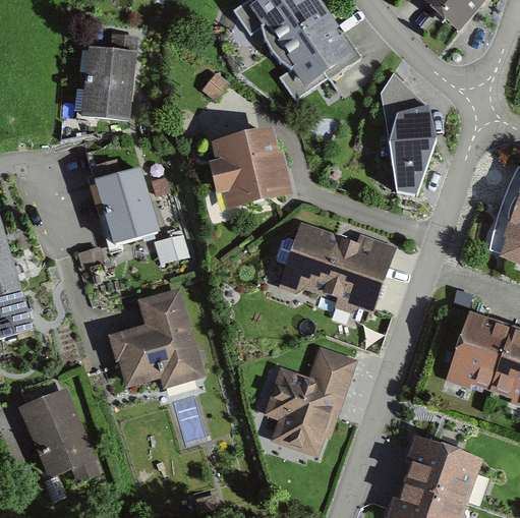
[(246,0),(233,9),(249,35),(261,27),(264,40),(271,51),(304,29),(307,34),(328,17),(315,0),(311,0),(309,1),(308,0),(246,0)]
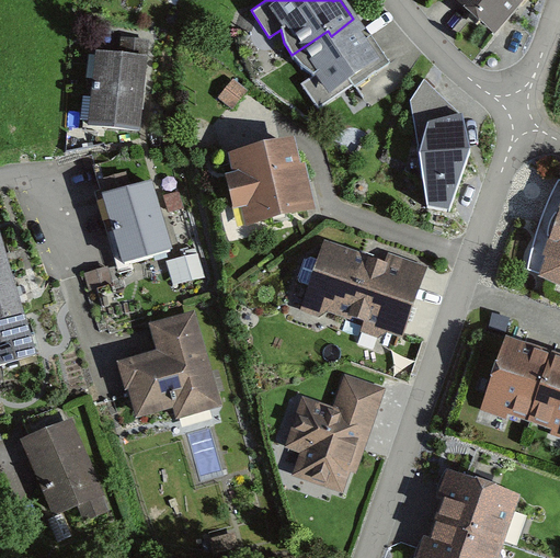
[(460,0),(493,27),(516,0),(460,0)]
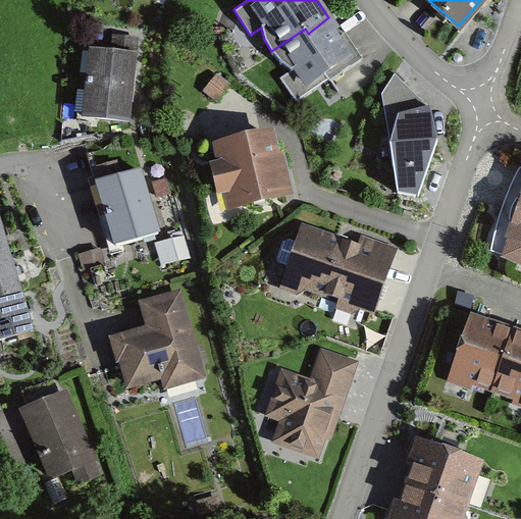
[(335,28),(328,17),(308,34),(305,29),(271,51),(280,62),(291,69),(279,76),(296,101),(361,57),(345,34),(336,39),(330,32),(335,28)]
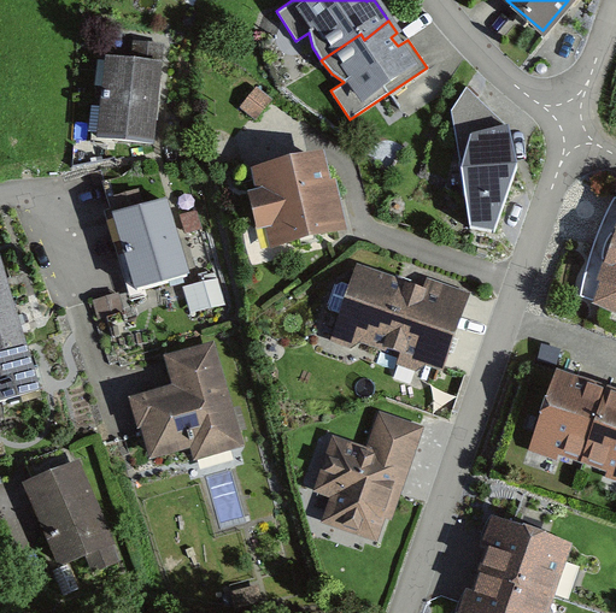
[(132,59),(107,57),(99,134),(152,140),(163,43),(134,41),(132,59)]
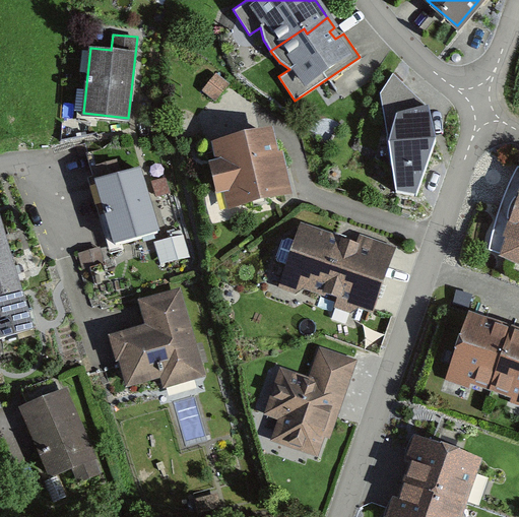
[(228,81),(215,72),(203,87),(215,98),(228,81)]
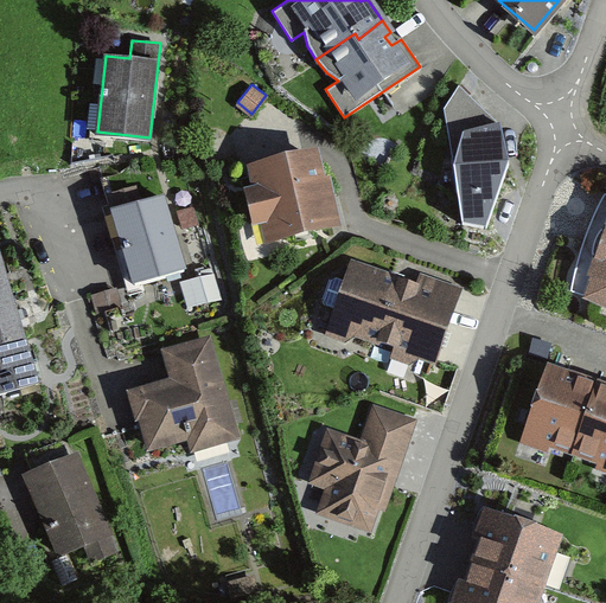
[(486,225),(509,162),(501,124),(489,128),(483,108),(446,117),(450,138),(461,135),(453,166),(461,222),(486,225)]
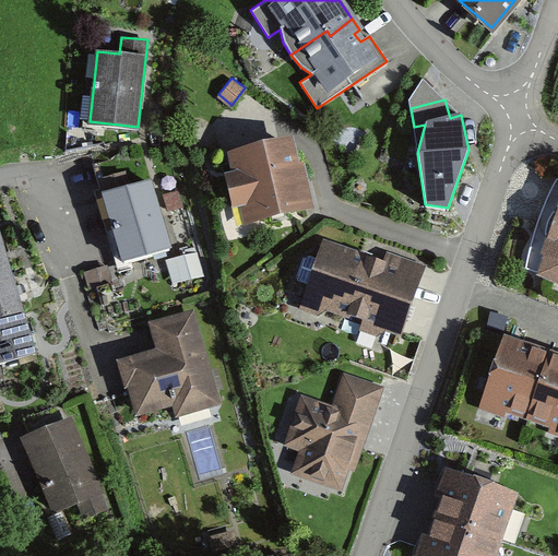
[(288,144),(239,156),(244,173),(232,175),(237,201),(249,199),(253,217),(271,213),(270,209),(285,204),(286,210),(305,205),(299,181),(305,180),(301,165),(294,166),(288,144)]
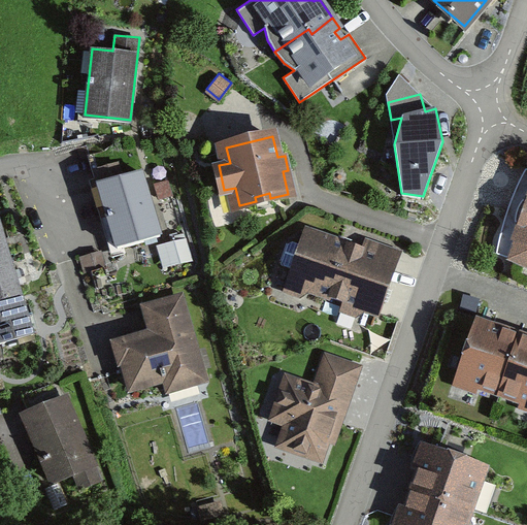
[(526,167),(515,199),(526,203),(526,210),(511,258),(526,263),(526,167)]
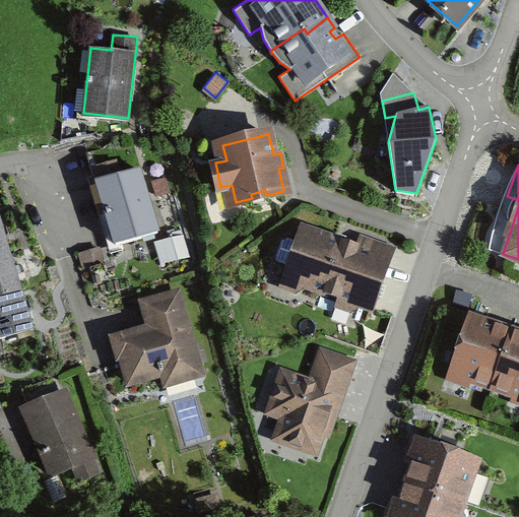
[(157,231),(139,168),(96,180),(115,243),(157,231)]
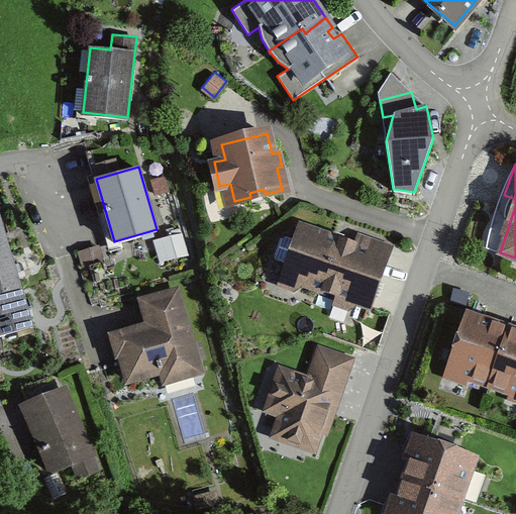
[(0,334),(31,325),(0,220),(0,334)]
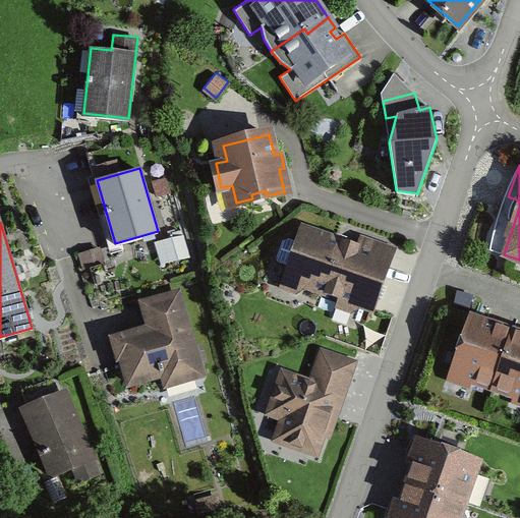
[(358,246),(303,227),(298,240),(288,237),(284,239),(278,256),(280,261),(290,264),(287,273),(301,278),(300,282),(371,307),(393,247),(361,236),(358,246)]
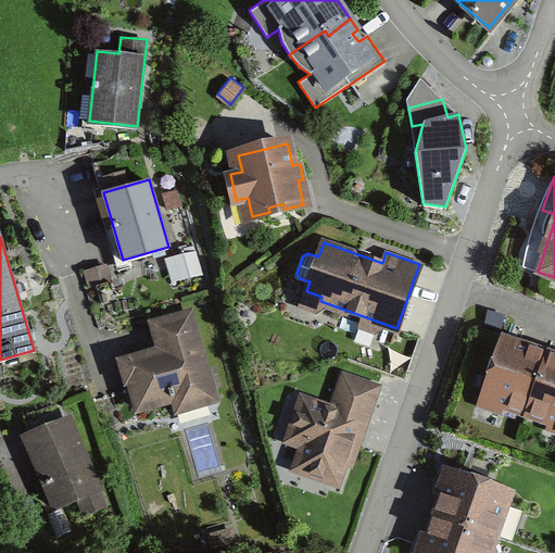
[(201,271),(194,250),(173,256),(179,278),(201,271)]
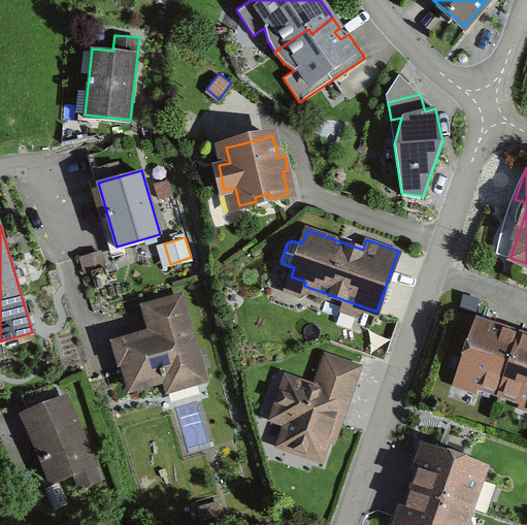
[(101,250),(81,256),(86,270),(105,264),(101,250)]
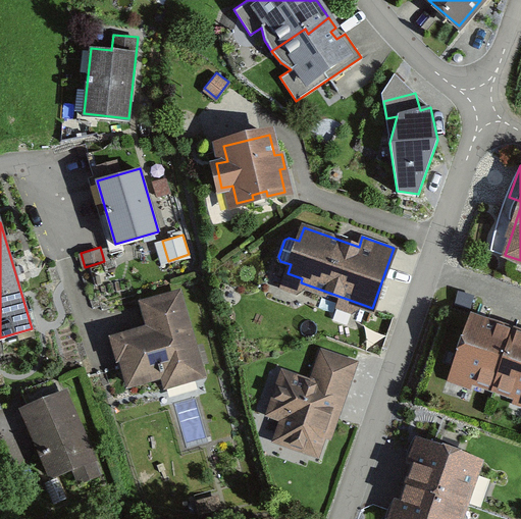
[(205,377),(181,290),(137,301),(143,327),(106,336),(120,392),(158,381),(160,388),(205,377)]
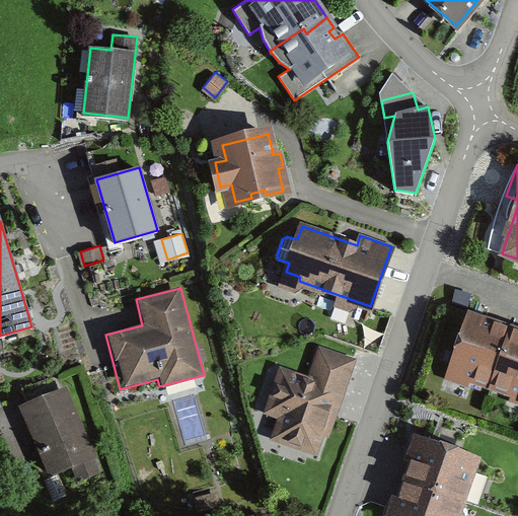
[(517,334),(470,317),(452,370),(517,392),(517,334)]
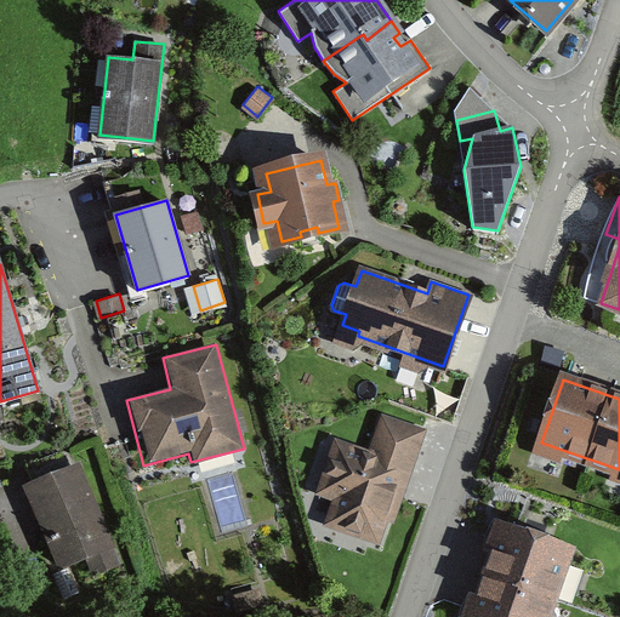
[(400,515),(427,432),(381,417),(370,450),(329,438),(313,487),(330,493),(320,524),(375,541),(385,510),(400,515)]
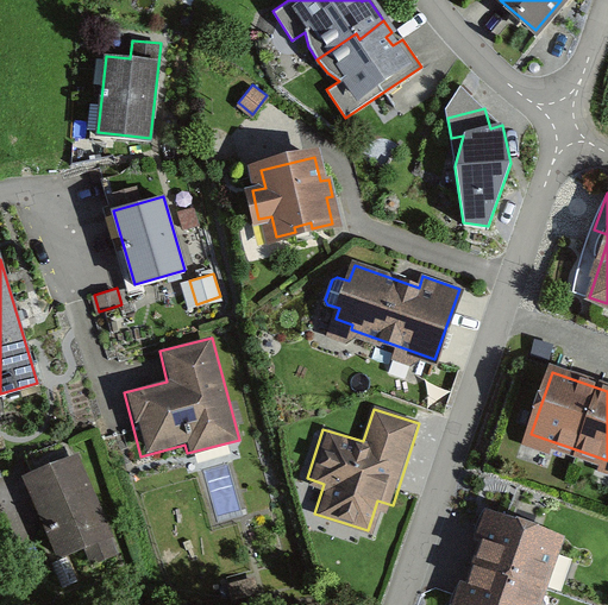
[(108,535),(66,438),(27,454),(36,473),(27,477),(62,554),(108,535)]
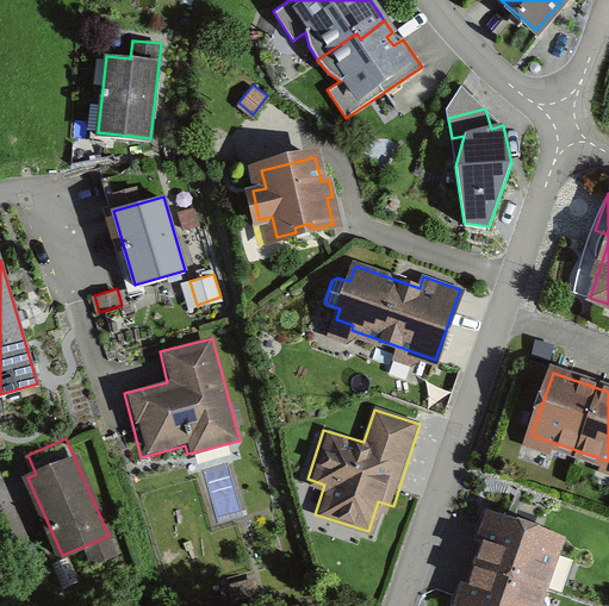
[(534,605),(558,539),(495,518),(464,605),(534,605)]
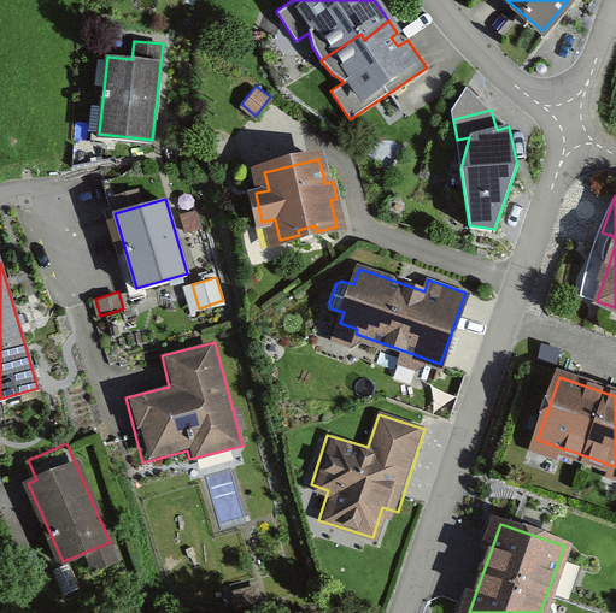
[(78,587),(68,563),(52,569),(63,594),(78,587)]
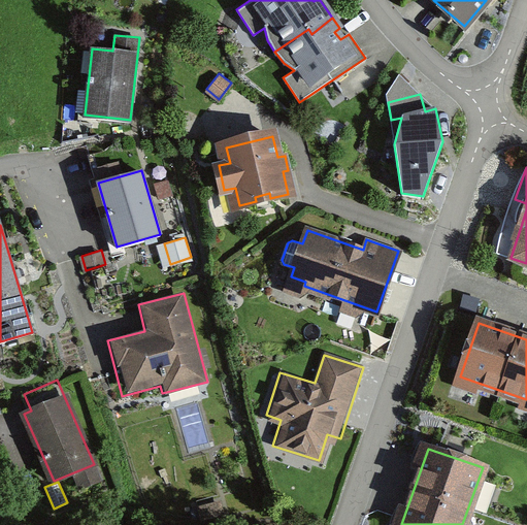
All buildings are outlined.
